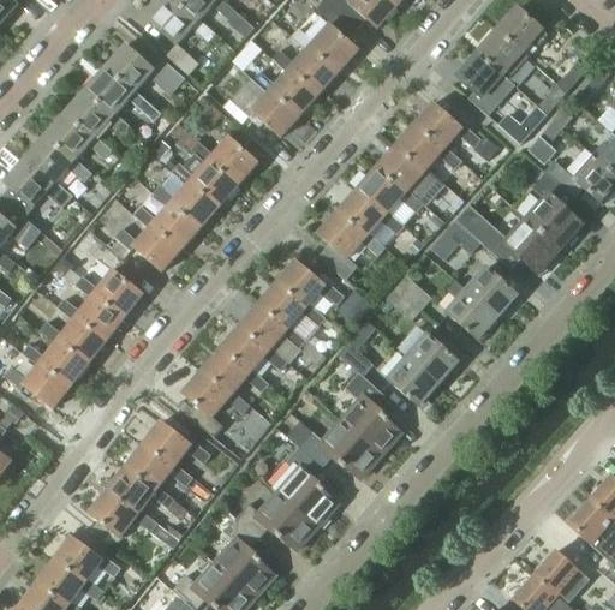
[(0,0),(0,22),(11,10),(16,4),(15,3),(12,0),(0,0)]
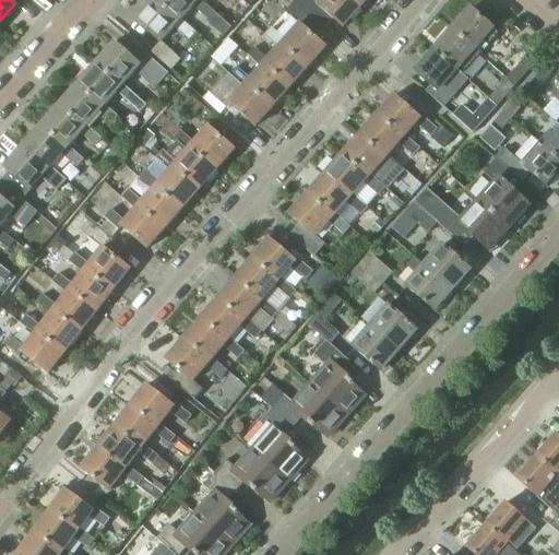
[(147,0),(133,16),(159,39),(151,49),(170,68),(181,57),(161,39),(174,24),(189,37),(195,30),(181,16),(178,20),(156,0),(147,0)]
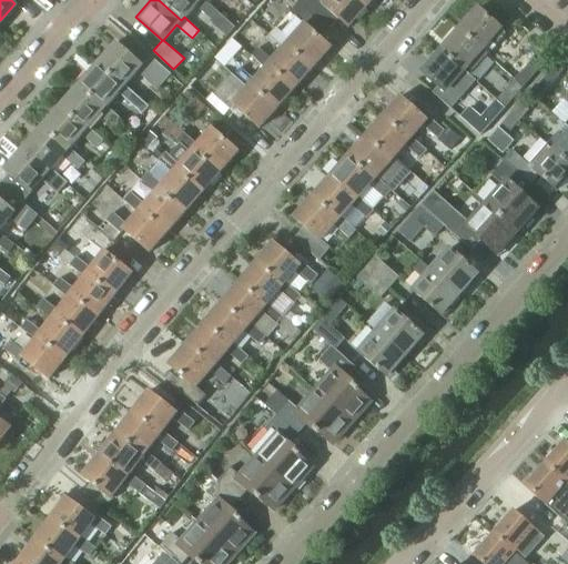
[(159,0),(181,20),(184,17),(195,3),(211,17),(217,9),(208,0),(159,0)]
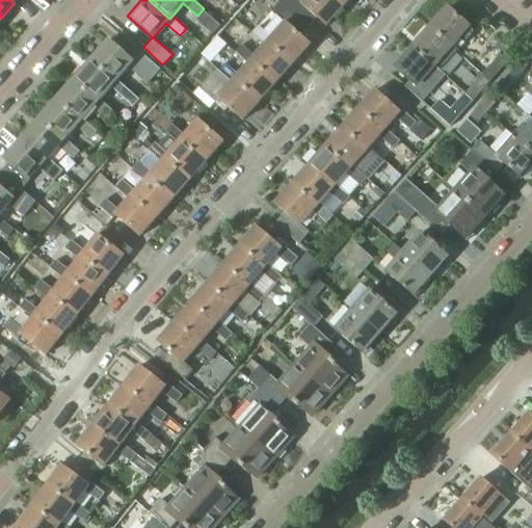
[(258,23),(251,31),(265,44),(269,38),(294,61),(311,42),(301,33),(310,24),(283,0),(278,0),(270,8),(276,14),(263,28),(258,23)]
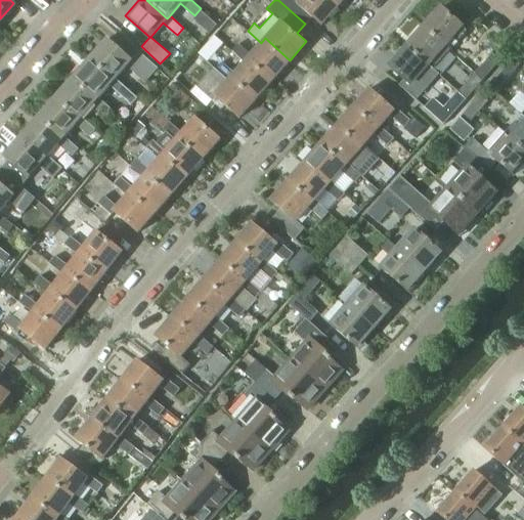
[(278,0),(305,24),(313,14),(322,23),(339,4),(334,0),(278,0)]
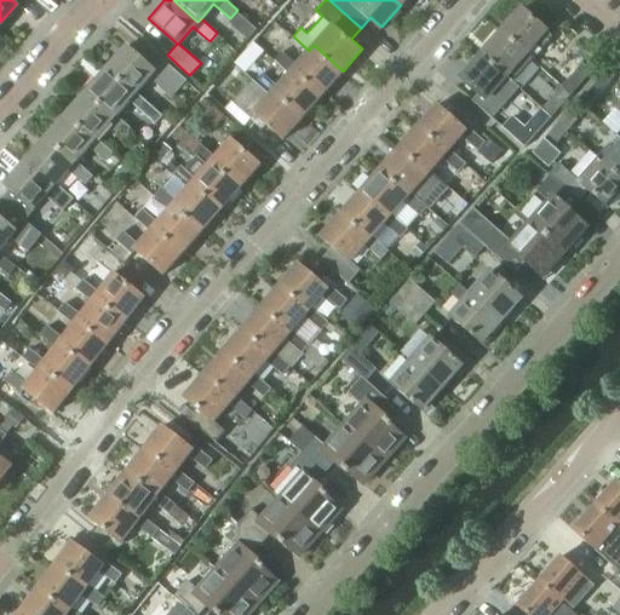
[(522,6),(501,30),(526,52),(533,57),(541,46),(554,34),(522,6)]
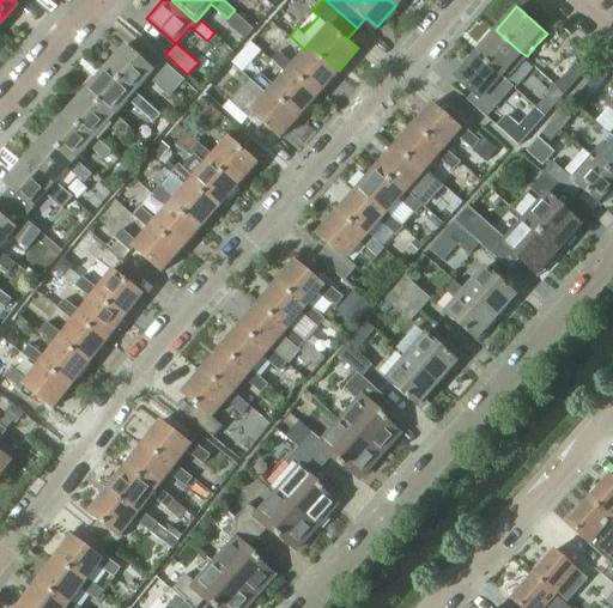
[(496,30),(477,52),(501,73),(507,79),(527,56),(520,52),(496,30)]
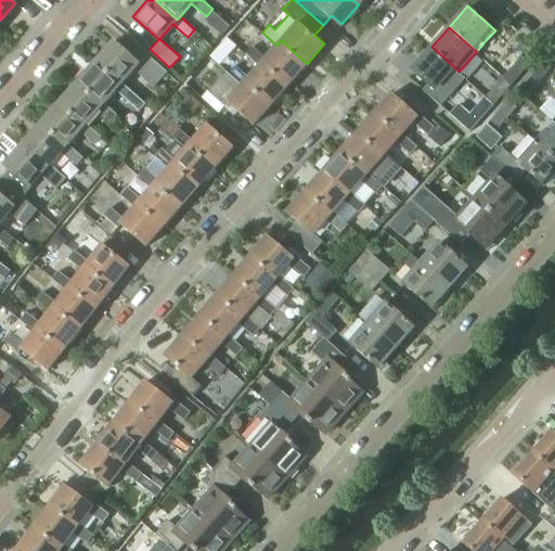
[(112,39),(94,60),(121,82),(123,81),(133,68),(153,86),(167,71),(146,52),(138,62),(112,39)]
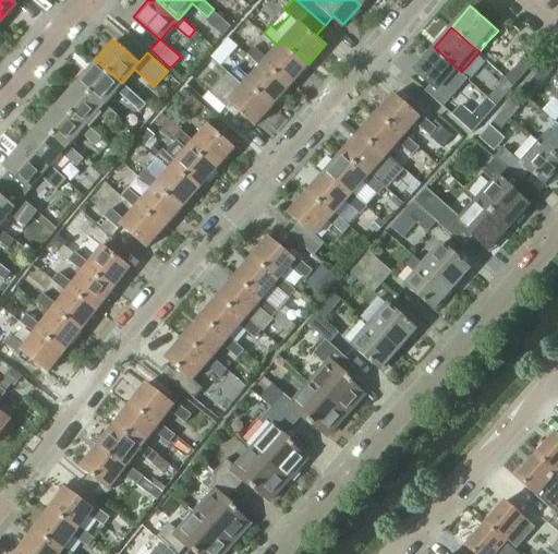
[(246,51),(246,52),(261,64),(265,60),(291,84),(308,64),(282,40),(278,46),(267,57),(253,45),(252,46),(246,51)]
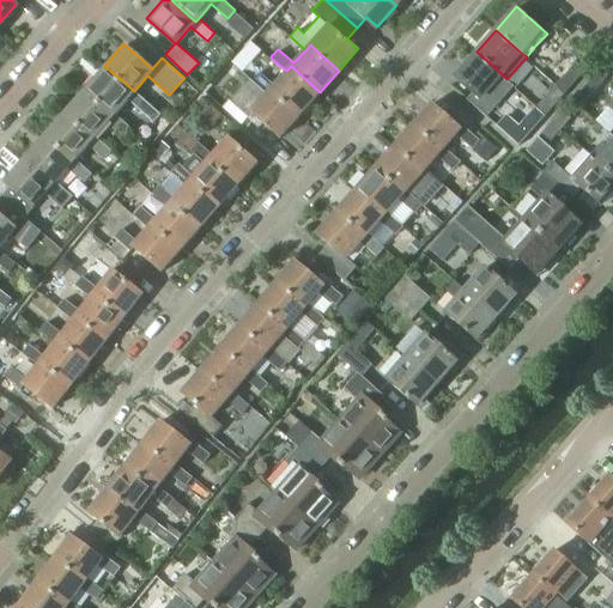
[(477,52),(456,74),(473,89),(467,96),(466,97),(486,115),(486,114),(513,84),(507,79),(501,73),(477,52)]
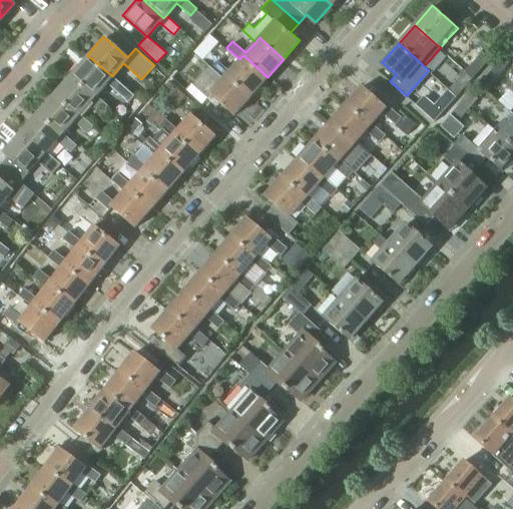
[(473,76),(490,57),(482,50),(465,69),(473,76)]
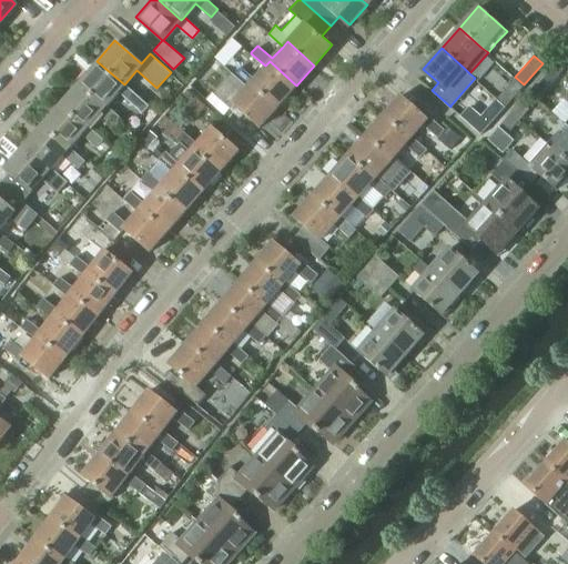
[(97,61),(78,82),(104,106),(107,103),(119,91),(133,104),(140,97),(125,83),(124,84),(97,61)]
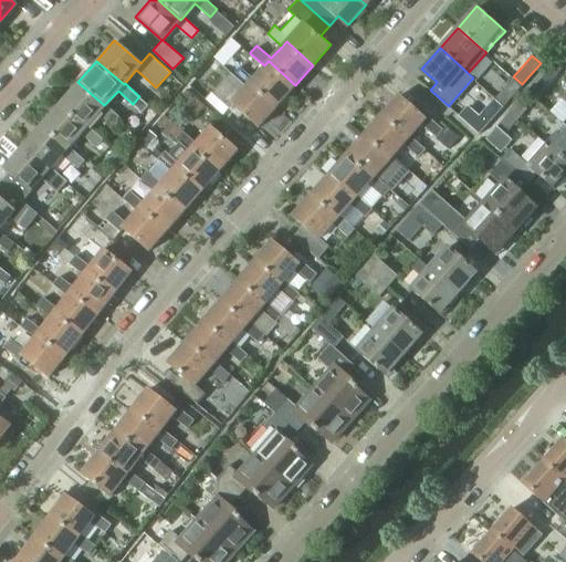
[(278,105),(295,85),(269,61),(264,65),(253,79),(239,66),(233,73),(247,85),(251,81),(278,105)]
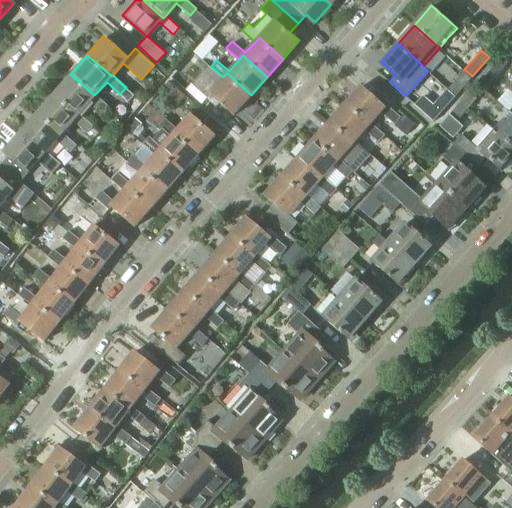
[(485,87),(502,68),(495,61),(478,81),(485,87)]
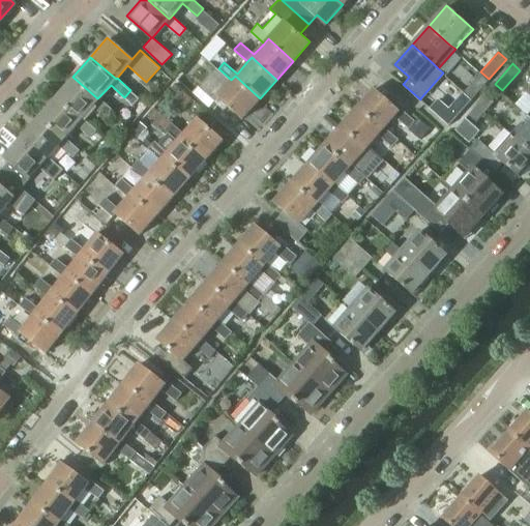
[(217,67),(202,85),(203,87),(216,98),(218,95),(243,117),(260,98),(235,76),(231,80),(218,68),(217,67)]
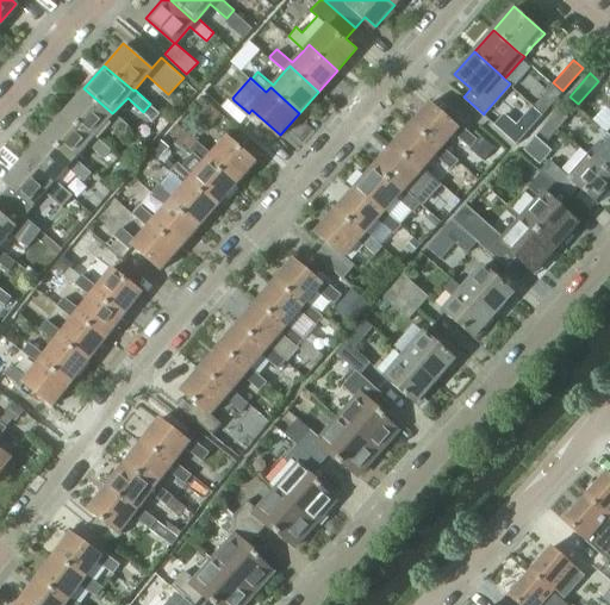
[(543,112),(562,91),(553,82),(534,105),(543,112)]
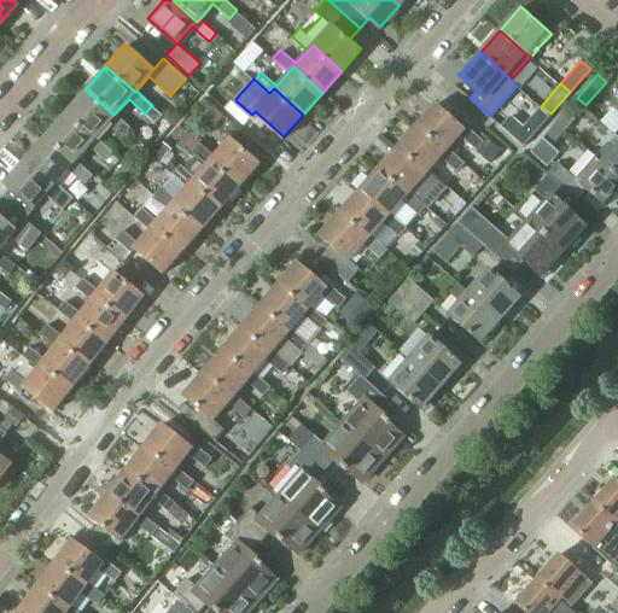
[(133,128),(116,112),(114,115),(85,89),(65,111),(94,138),(97,136),(95,135),(109,122),(124,136),(133,128)]
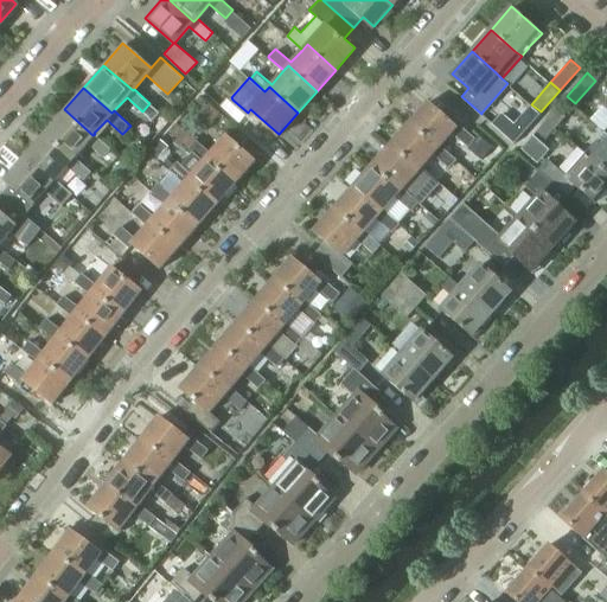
[(428,101),(409,122),(439,148),(440,146),(453,130),(468,145),(475,136),(472,133),(459,122),(457,125),(429,101),(428,101)]
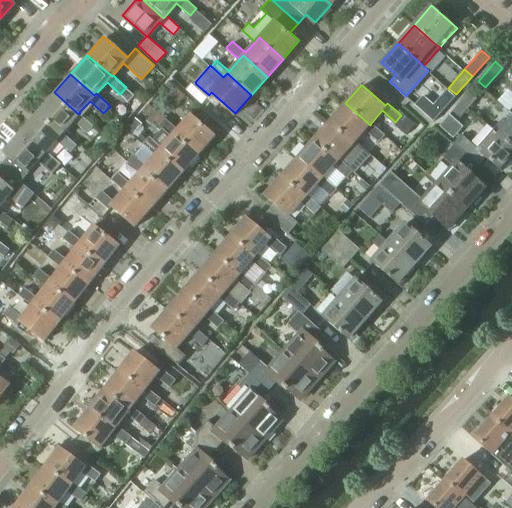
[(461,99),(469,106),(476,97),(469,91),(461,99)]
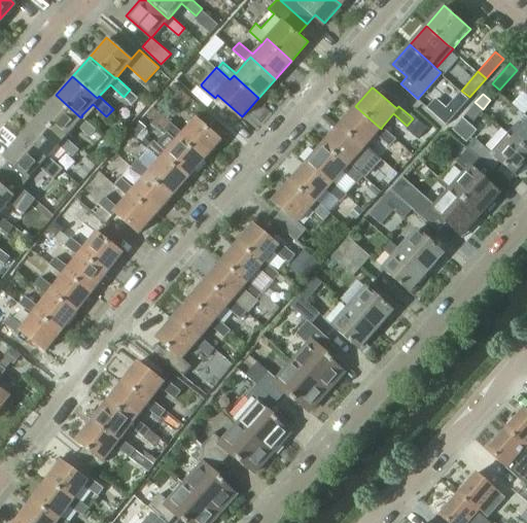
[(56,95),(38,115),(63,138),(65,136),(65,135),(75,124),(90,136),(96,129),(82,116),(80,117),(56,95)]
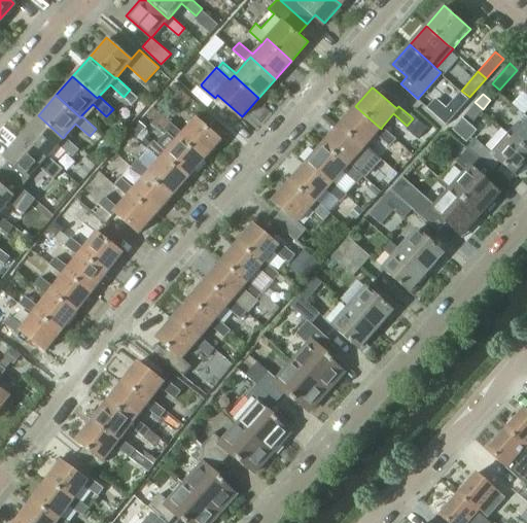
[(425,103),(424,104),(446,124),(455,113),(435,96),(434,98),(431,96),(425,103)]
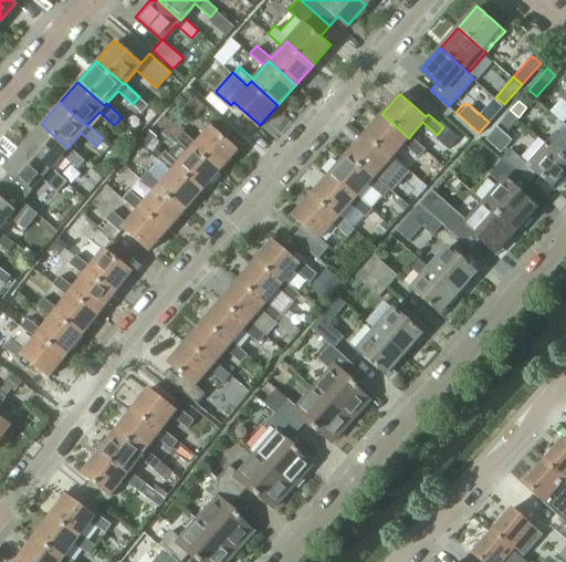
[(507,128),(519,117),(510,110),(500,122),(507,128)]
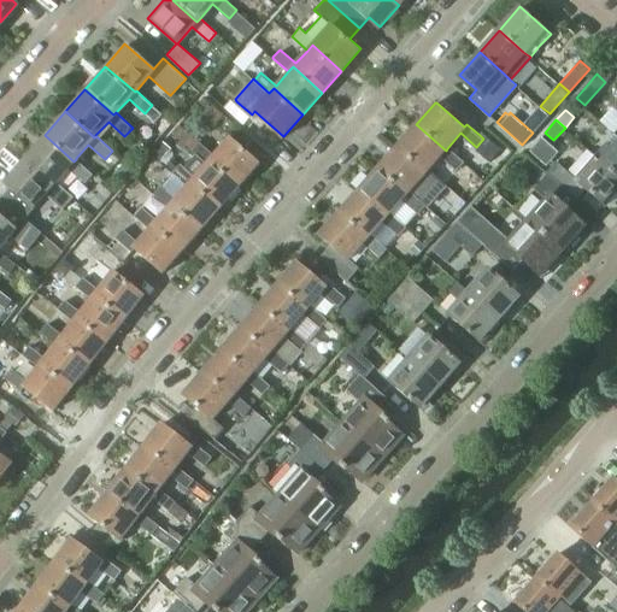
[(416,124),(397,146),(425,172),(428,170),(429,169),(440,156),(456,169),(463,162),(447,148),(446,151),(416,124)]
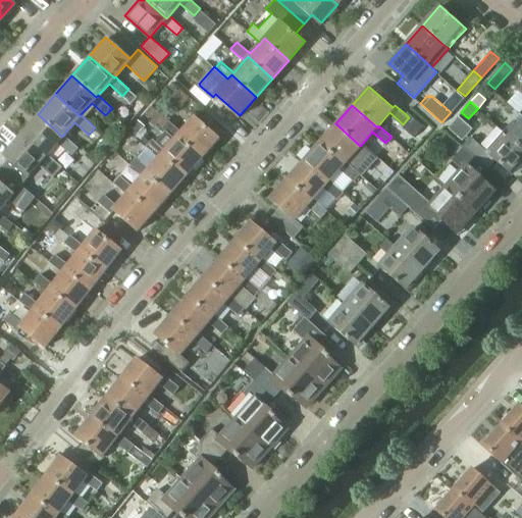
[(521,146),(521,112),(520,111),(504,131),(521,146)]
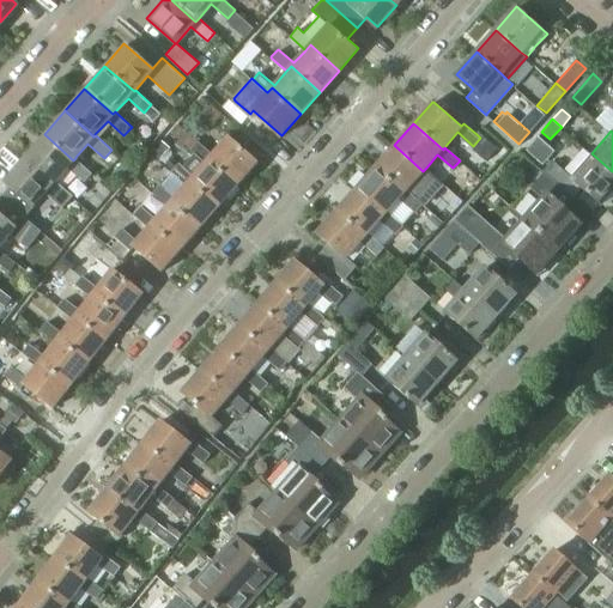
[(44,134),(24,156),(54,182),(55,180),(67,166),(84,181),(91,172),(76,158),(73,160),(44,134)]
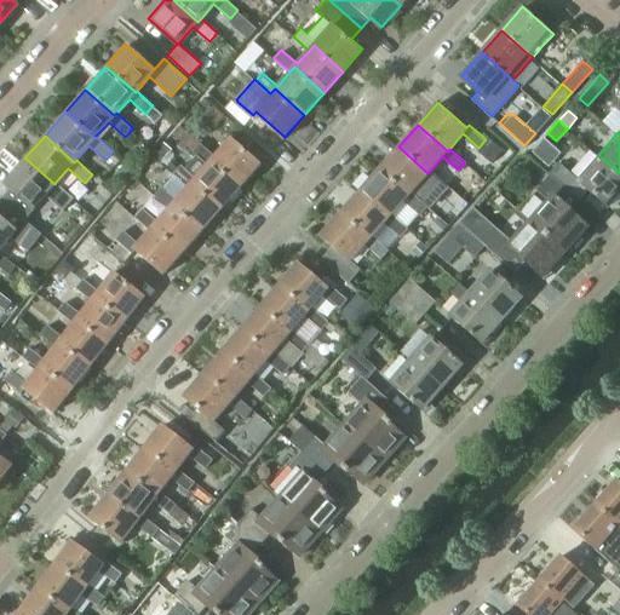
[(212,159),(242,185),(262,162),(231,137),(216,155),(199,142),(193,149),(208,162),(212,159)]
